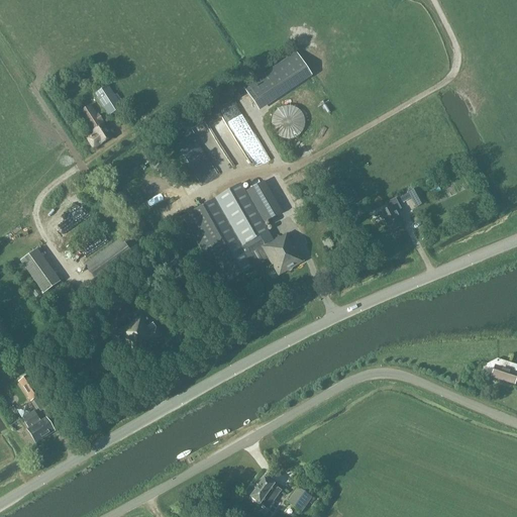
[(297,53),(243,89),(254,105),(309,69),(304,61),(300,55),(298,53),(297,53)]
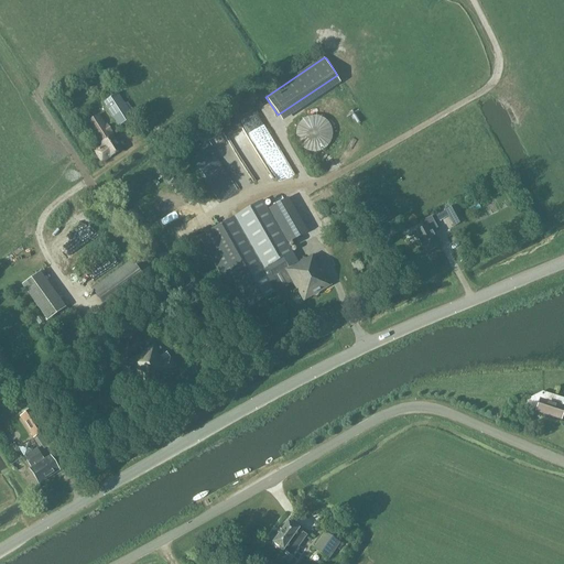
[(104,102),(119,127),(133,117),(118,94),(104,102)]
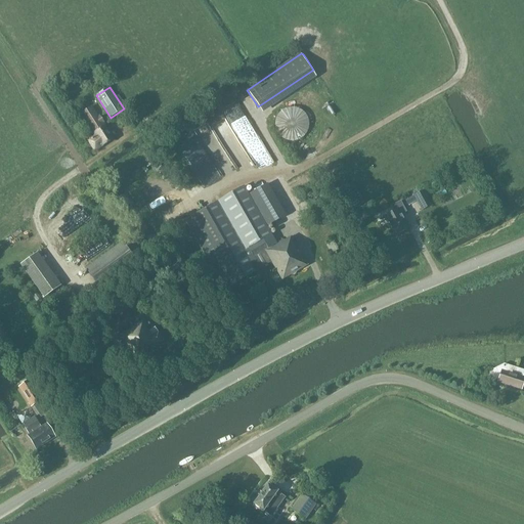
[(312,126),(311,122),(310,119),(309,116),(307,113),(305,112),(302,110),(298,107),(295,107),(291,107),(288,108),(284,110),(281,113),(278,115),(277,118),(275,122),(275,125),(275,129),(276,132),(278,135),(280,138),(284,141),(286,142),(290,143),(293,143),(297,143),(300,142),(303,141),(306,139),(308,136),(310,133),(311,129),(312,126)]
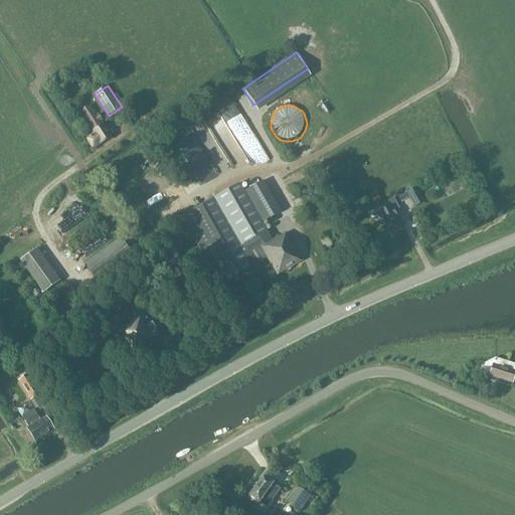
[(91,107),(86,110),(80,113),(95,134),(88,138),(94,148),(101,143),(102,144),(111,137),(104,127),(91,107)]
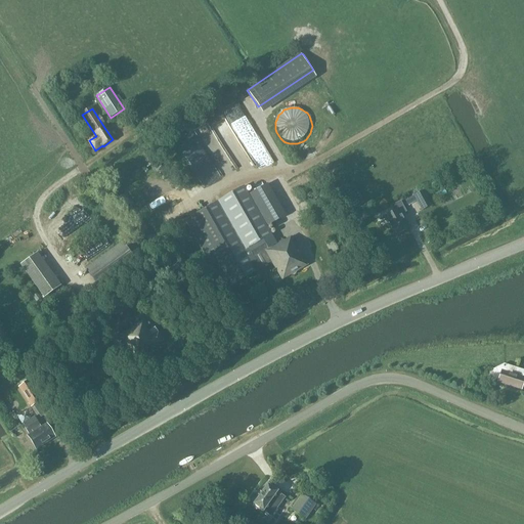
[(296,275),(298,271),(308,266),(292,237),(285,242),(284,241),(276,245),(266,227),(286,216),(267,184),(249,195),(245,187),(215,204),(216,204),(188,219),(227,289),(259,271),(258,270),(261,269),(260,269),(272,262),(282,280),(293,275),(296,275)]
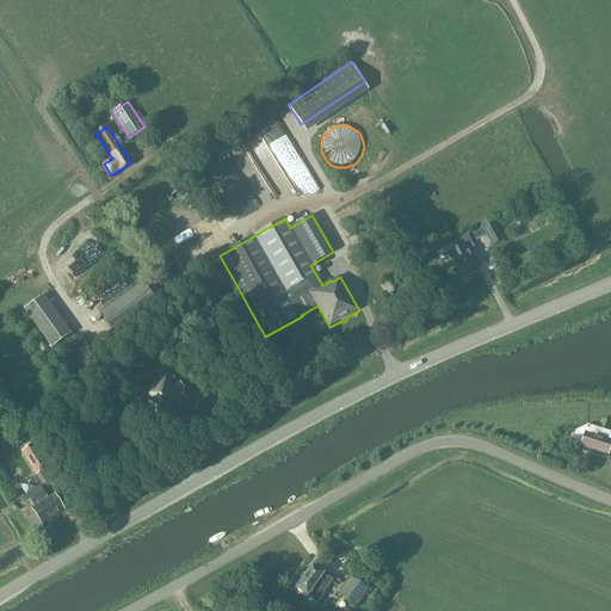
[(349,221),(341,226),(344,229),(345,228),(350,236),(356,234),(349,221)]
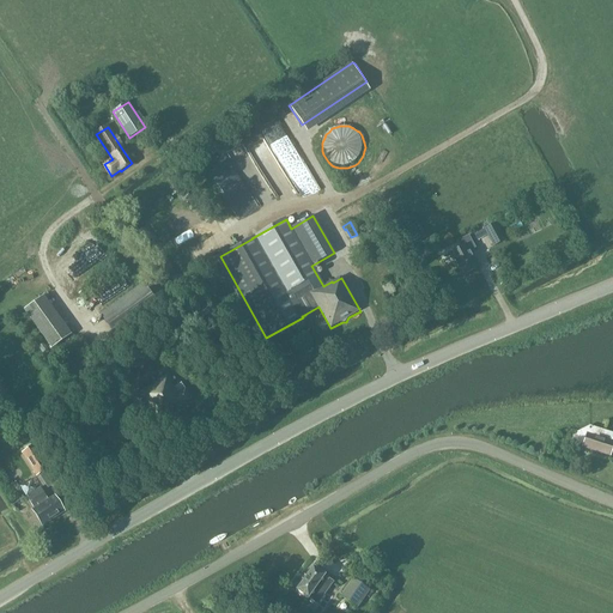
[(496,224),(483,230),(486,236),(492,247),(504,241),(496,224)]
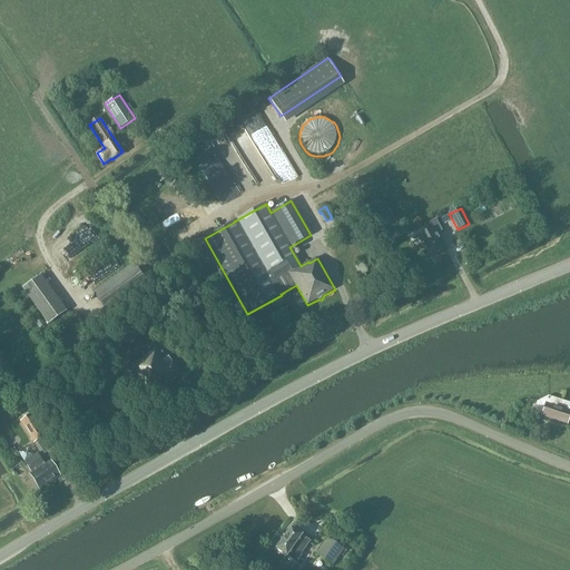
[(430,257),(444,249),(436,235),(443,232),(435,218),(425,224),(429,231),(418,236),(430,257)]
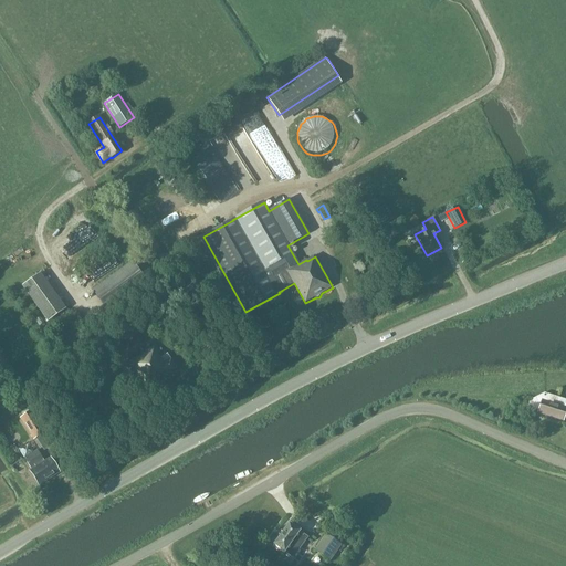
[(173,227),(177,239),(186,236),(181,223),(173,227)]
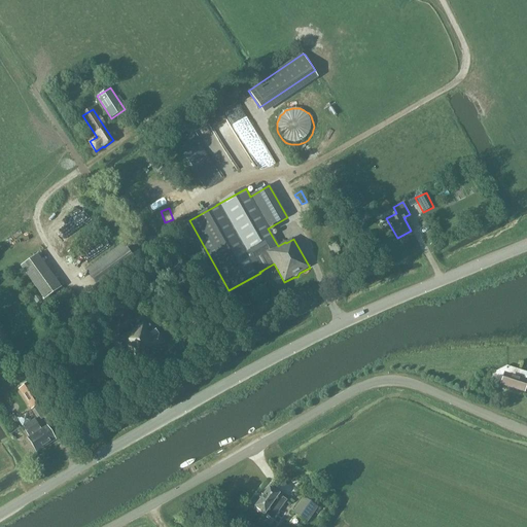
[(433,216),(422,223),(424,227),(432,222),(434,227),(438,224),(433,216)]
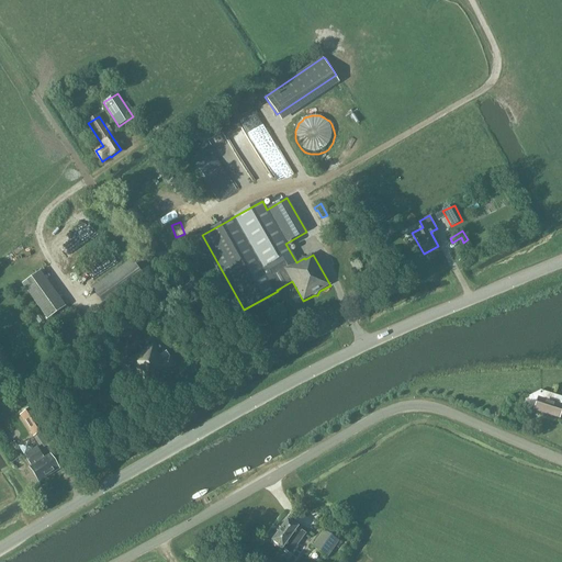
[(117,245),(120,253),(128,250),(126,243),(117,245)]
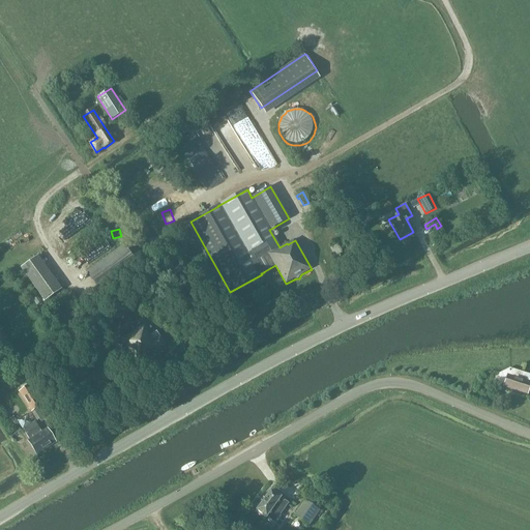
[(86,271),(94,283),(101,293),(139,266),(124,244),(86,271)]
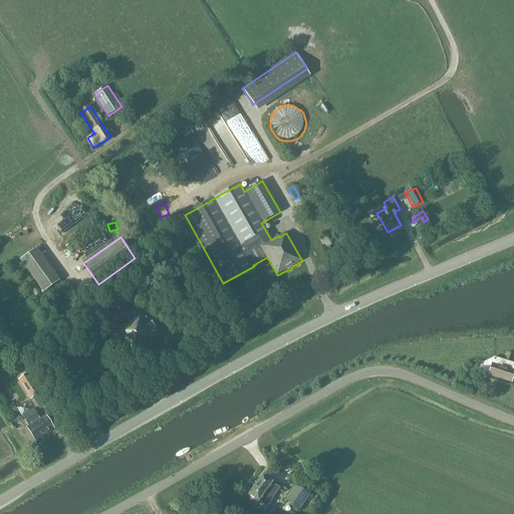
[(19,259),(43,293),(60,281),(36,248),(19,259)]
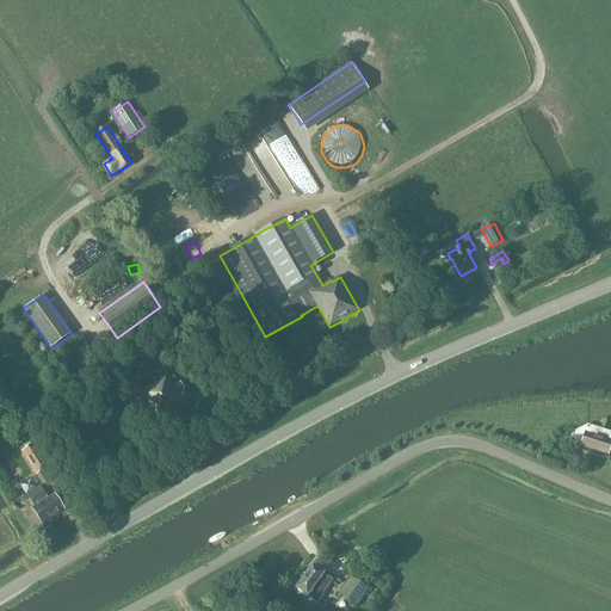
[(149,390),(142,395),(159,421),(185,403),(184,402),(191,397),(181,382),(174,387),(162,370),(152,377),(155,383),(148,388),(149,390)]
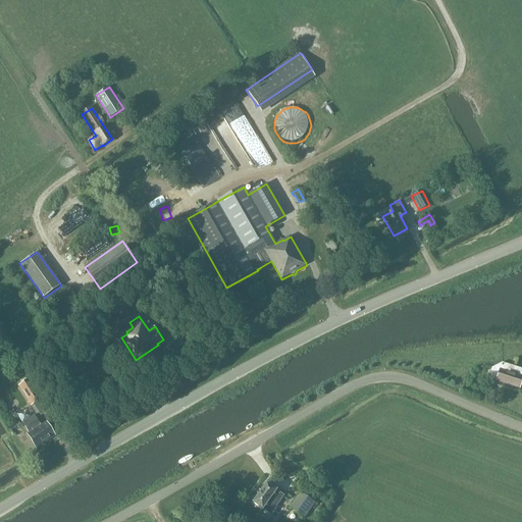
[(101,331),(93,336),(99,346),(107,340),(101,331)]
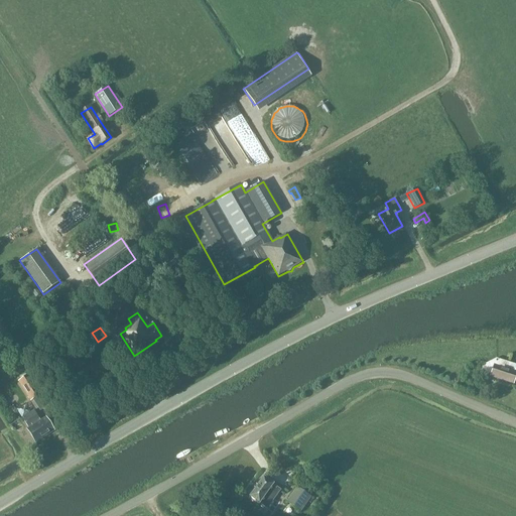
[(486,364),(486,365),(491,375),(491,377),(514,384),(515,376),(515,372),(514,372),(515,367),(515,365),(497,359),(486,364)]
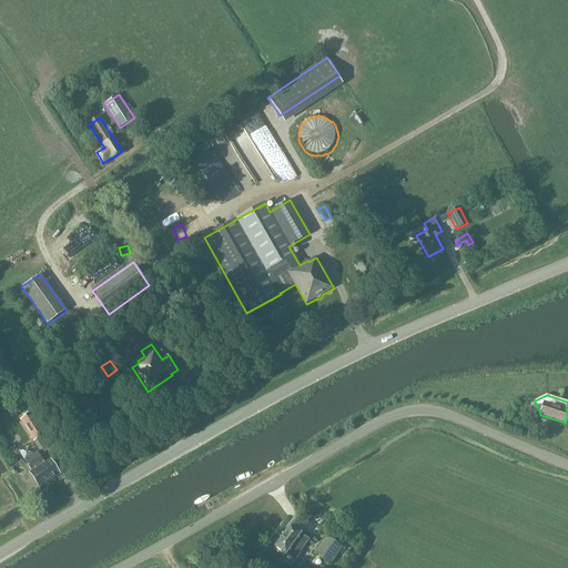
[(20,421),(33,442),(48,433),(34,412),(20,421)]
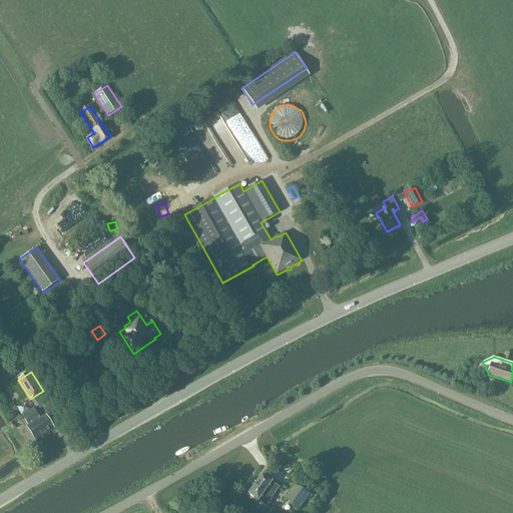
[(26,401),(17,407),(22,415),(31,409),(26,401)]
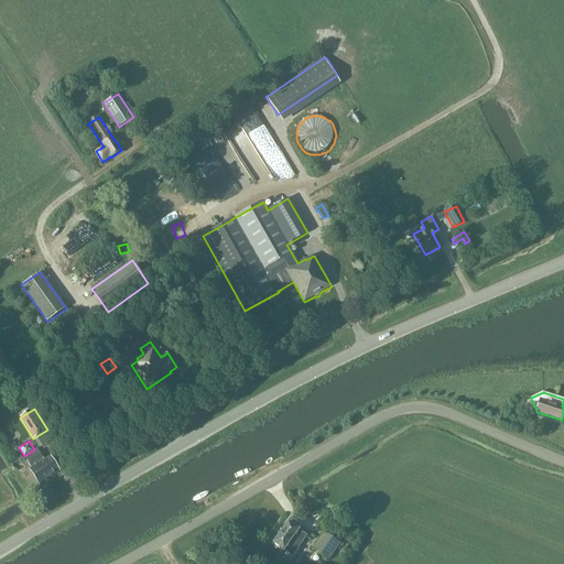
[(32,467),(30,468),(40,483),(60,469),(51,455),(45,459),(38,447),(34,449),(24,456),(32,467)]
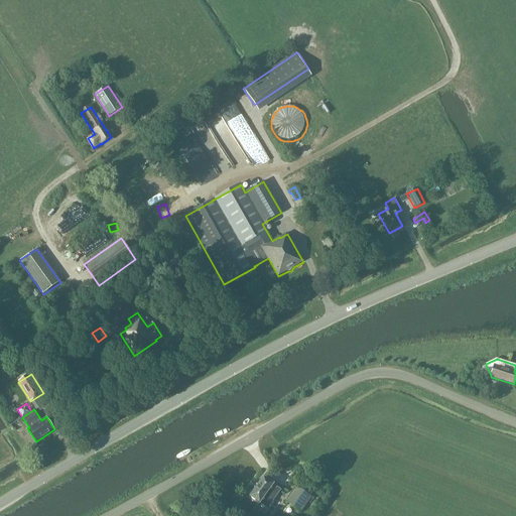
[(266,509),(279,490),(272,485),(273,484),(263,477),(248,497),(258,504),(259,503),(266,509)]
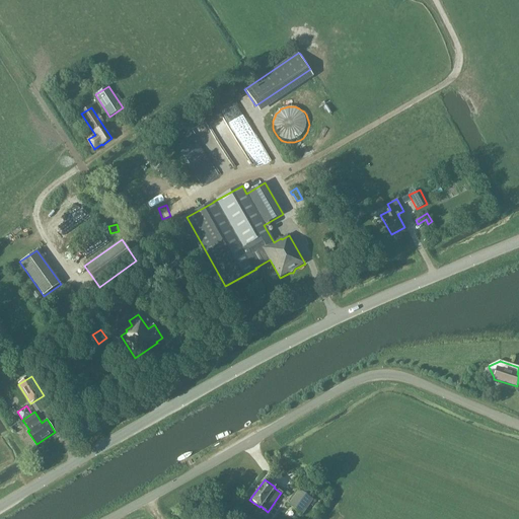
[(299,491),(288,505),(302,515),(309,505),(313,500),(305,495),(299,491)]
